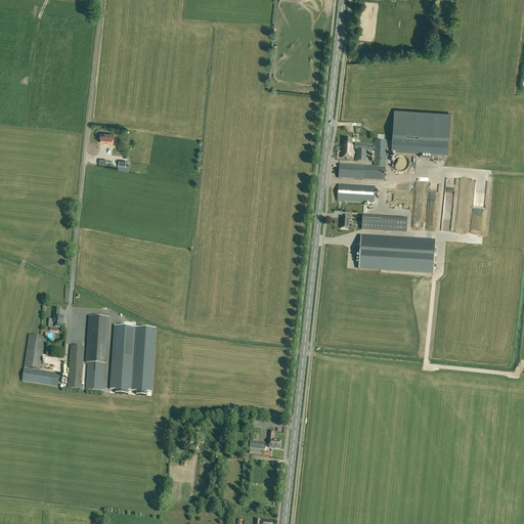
[(394,111),(392,153),(447,156),(450,115),(394,111)]
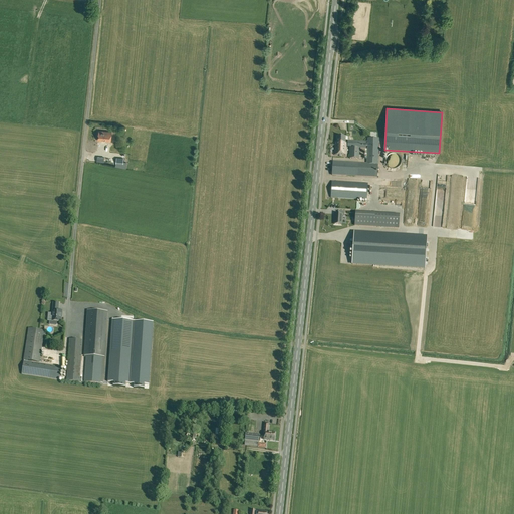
[(97,141),(111,142),(111,132),(98,131),(97,141)]
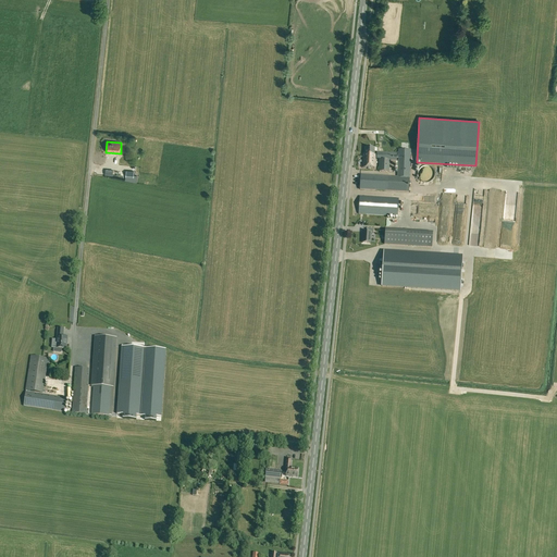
[(374,169),(375,169),(375,155),(374,155),(374,148),(366,147),(364,155),(363,155),(363,168),(374,169)]
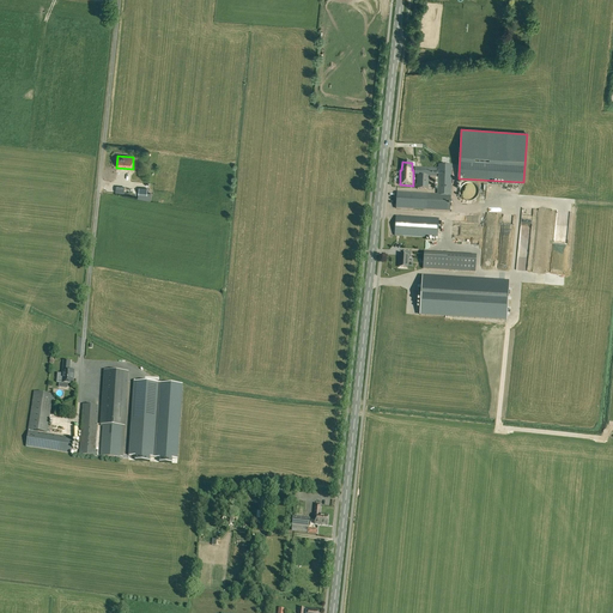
[(396,208),(450,212),(451,165),(438,164),(437,195),(396,193),(396,208)]
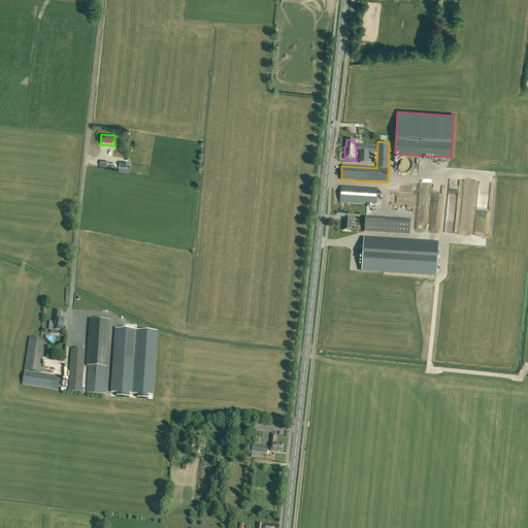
[(376,145),(357,144),(357,151),(360,151),(360,152),(359,163),(369,163),(369,153),(376,153),(376,145)]
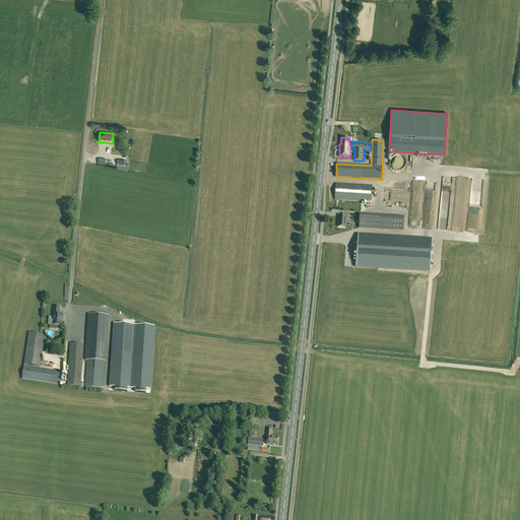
[(405,158),(404,157),(403,156),(401,155),(399,154),(397,154),(396,154),(394,155),(393,156),(391,157),(391,159),(390,161),(390,163),(390,165),(391,167),(392,168),(393,170),(395,170),(397,171),(398,171),(400,171),(402,170),(403,169),(404,168),(405,166),(406,164),(406,163),(406,160),(405,158)]
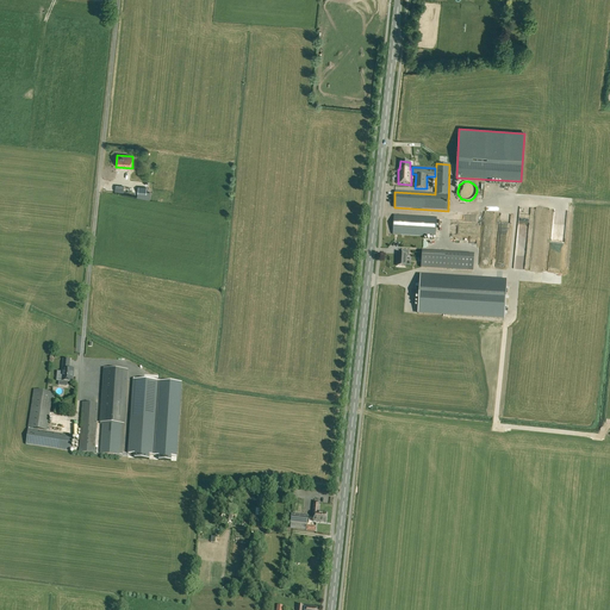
[(393,235),(419,237),(421,217),(393,215),(393,235)]
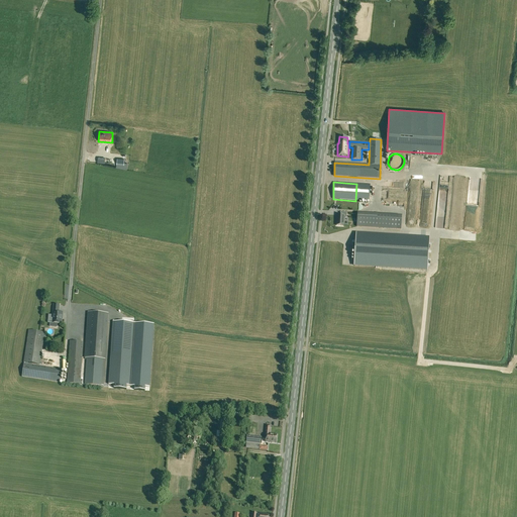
[(356,184),(355,201),(369,201),(370,185),(356,184)]
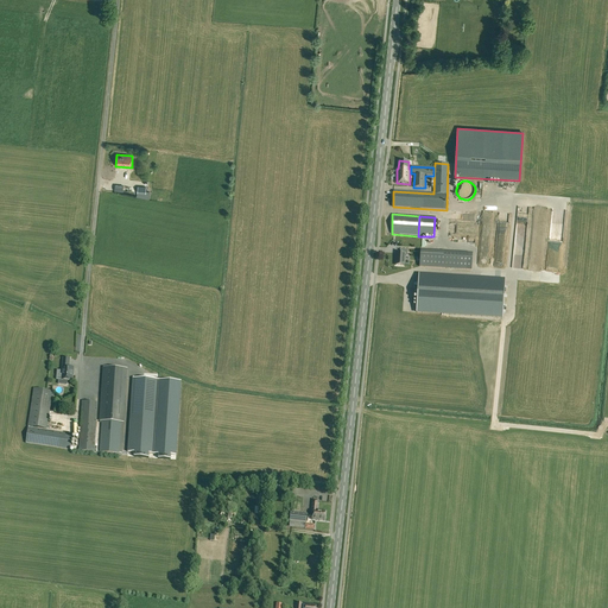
[(396,265),(405,266),(405,254),(407,254),(407,251),(400,249),(400,253),(397,253),(396,265)]
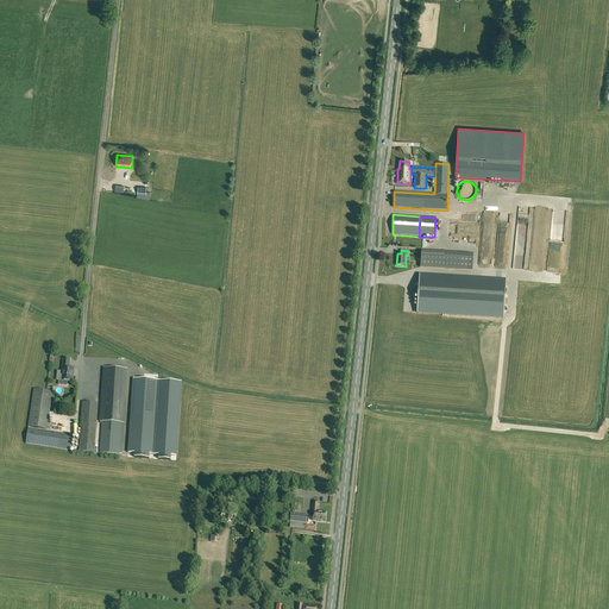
[(472,270),(473,256),(469,256),(445,253),(421,252),(420,267),(444,269),(468,270),(472,270)]
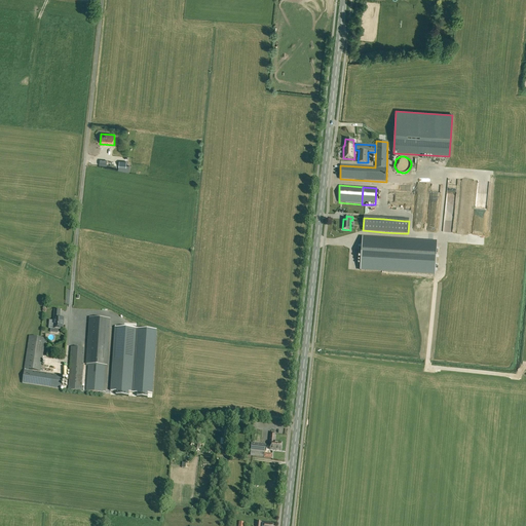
[(435,274),(437,242),(363,237),(361,269),(435,274)]
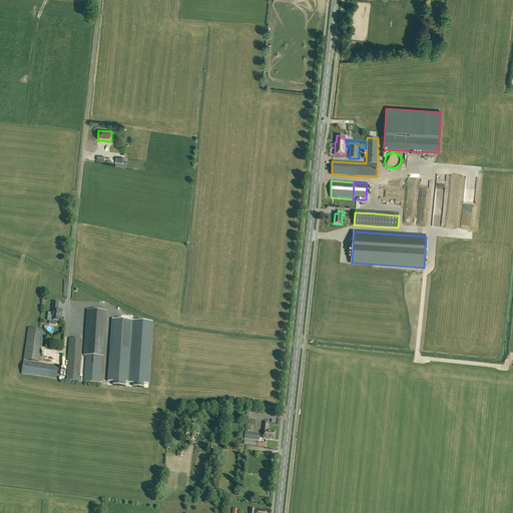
[(58,303),(53,302),(52,313),(48,313),(47,321),(50,321),(57,321),(61,322),(61,315),(62,315),(62,311),(58,310),(58,303)]
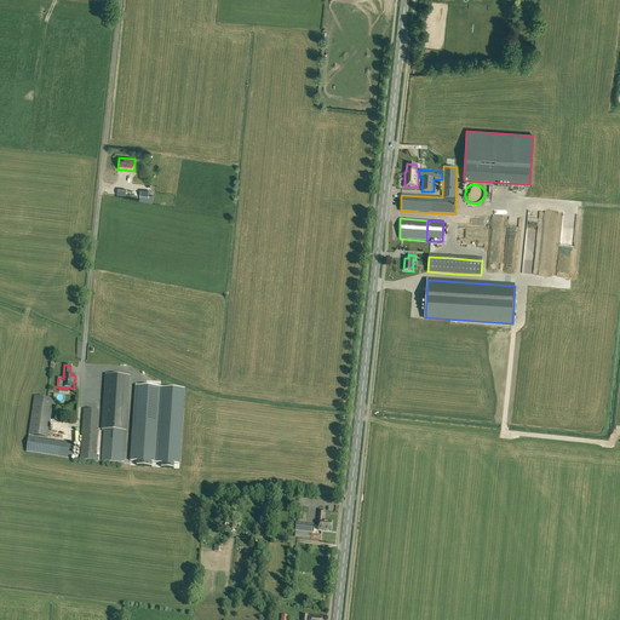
[(125,463),(131,377),(107,374),(102,430),(104,430),(102,460),(125,463)]
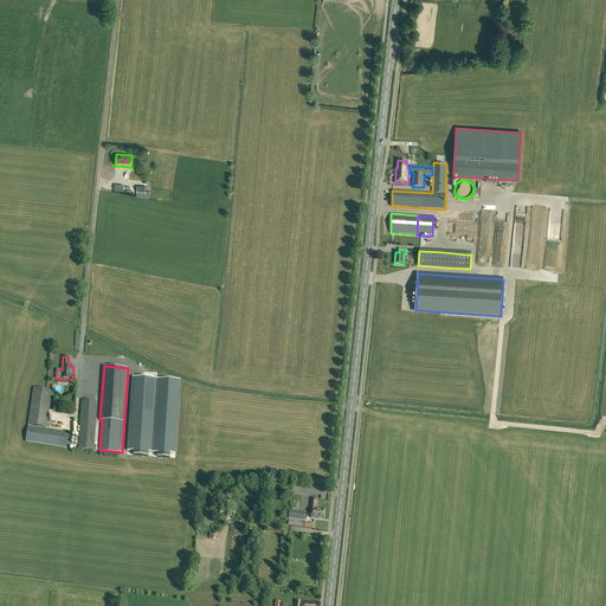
[(171,453),(175,453),(180,382),(178,380),(133,378),(128,451),(134,451),(134,456),(148,457),(148,452),(158,452),(158,457),(171,458),(171,453)]
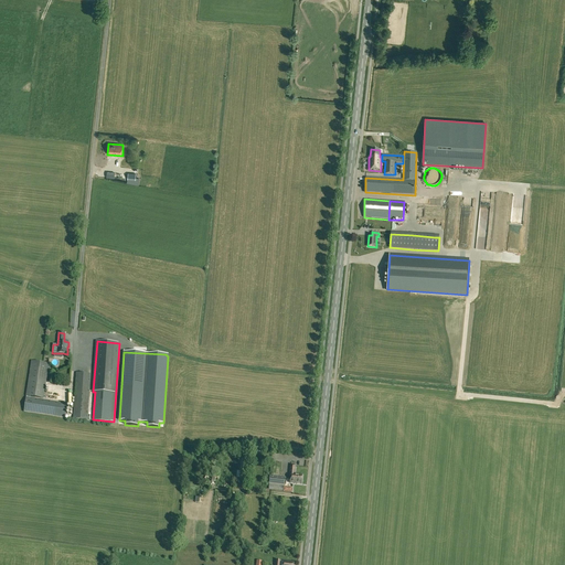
[(32,361),(27,396),(43,398),(49,364),(32,361)]
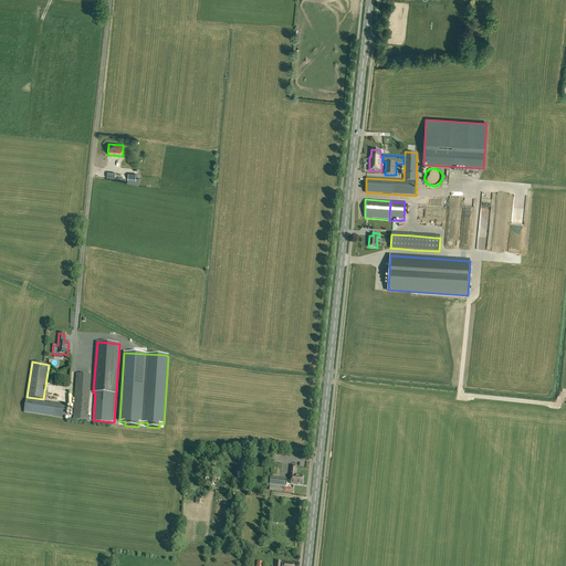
[(88,421),(91,375),(76,374),(73,420),(88,421)]
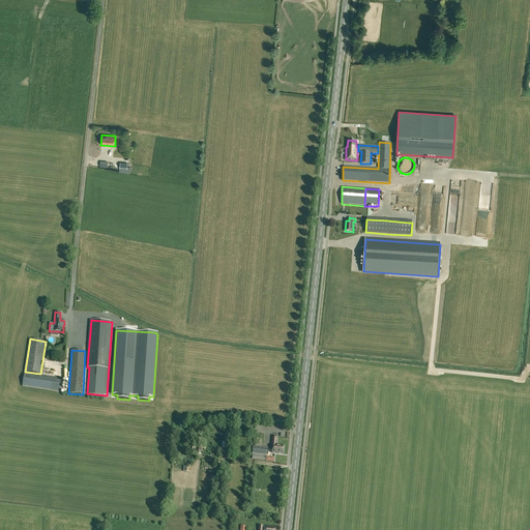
[(63,379),(25,373),(23,386),(61,391),(61,389),(62,389),(62,387),(61,387),(62,383),(63,383),(63,381),(62,381),(63,379)]
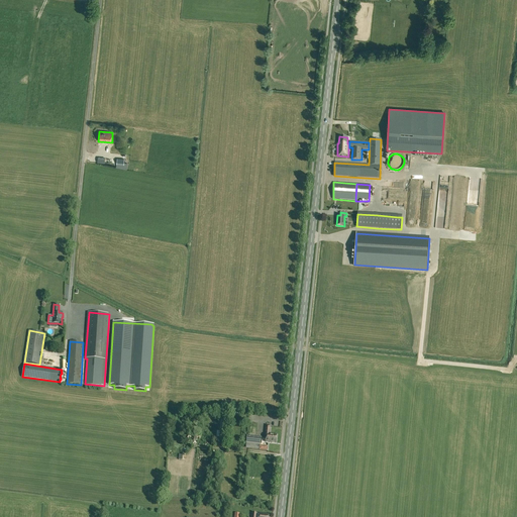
[(267,435),(266,442),(276,443),(277,434),(270,434),(271,426),(267,425),(266,434),(267,435)]
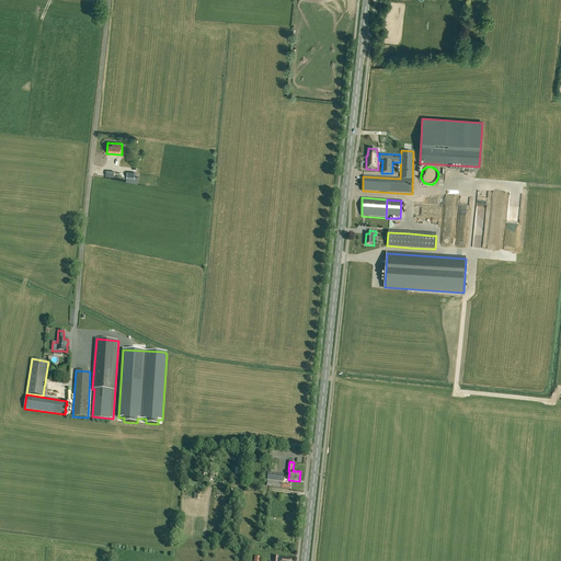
[(268,472),(267,480),(283,482),(283,474),(276,473),(268,472)]
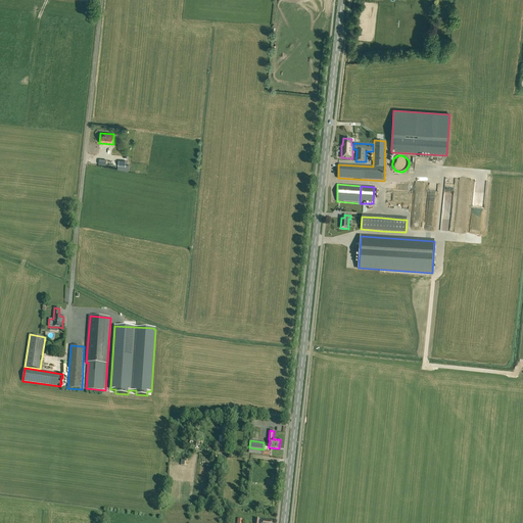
All buildings are outlined.
